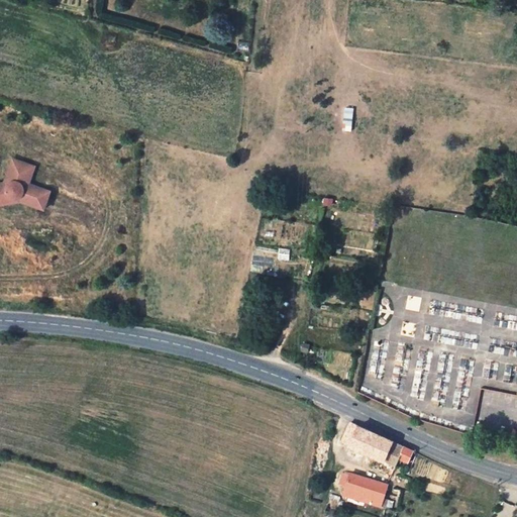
[(117,37),(106,35),(104,46),(115,48),(117,37)]
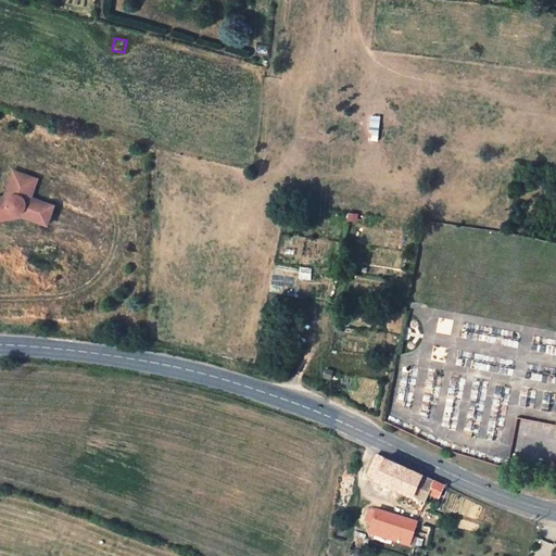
[(367,138),(377,139),(381,115),(370,114),(367,138)]
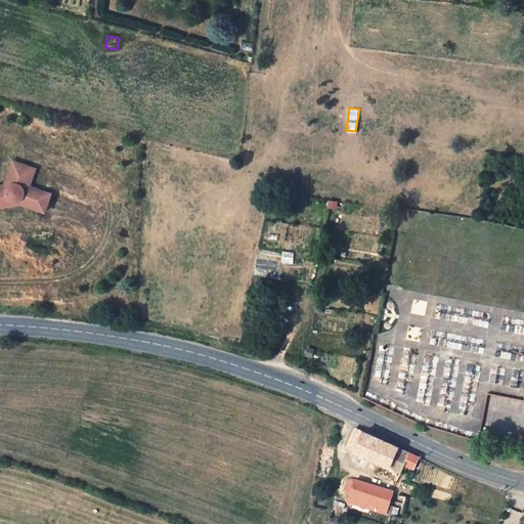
[(35,168),(10,159),(0,184),(0,207),(16,204),(42,213),(49,192),(29,185),(35,168)]
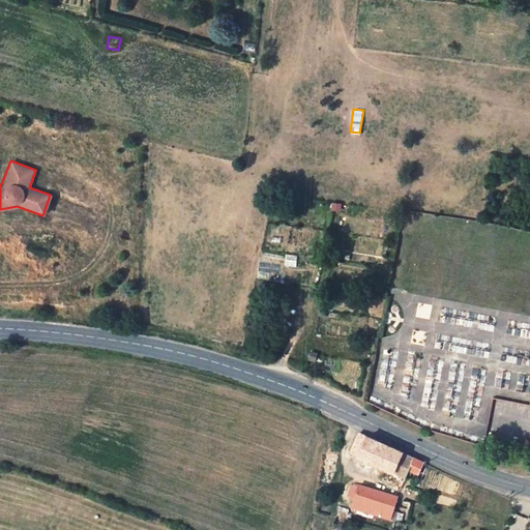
[(384,478),(402,487),(410,469),(418,473),(424,462),(359,433),(351,452),(388,469),(384,478)]
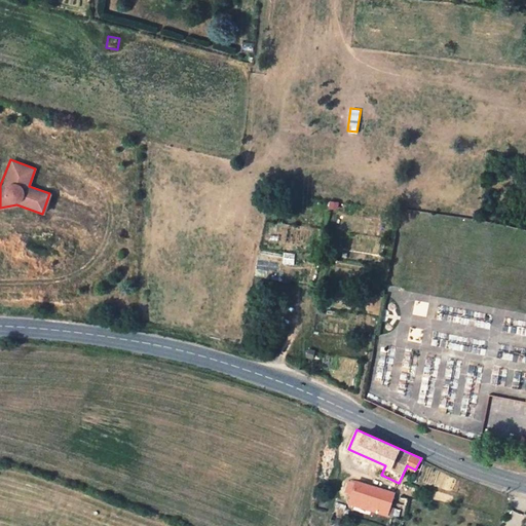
[(352,492),(349,501),(388,514),(395,493),(357,479),(355,482),(349,480),(345,489),(352,492)]
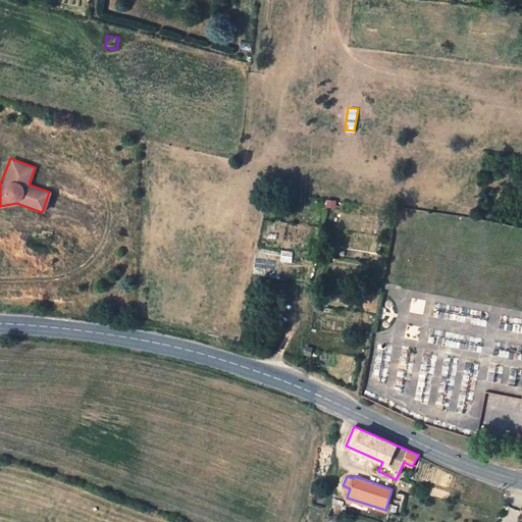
All buildings are outlined.
